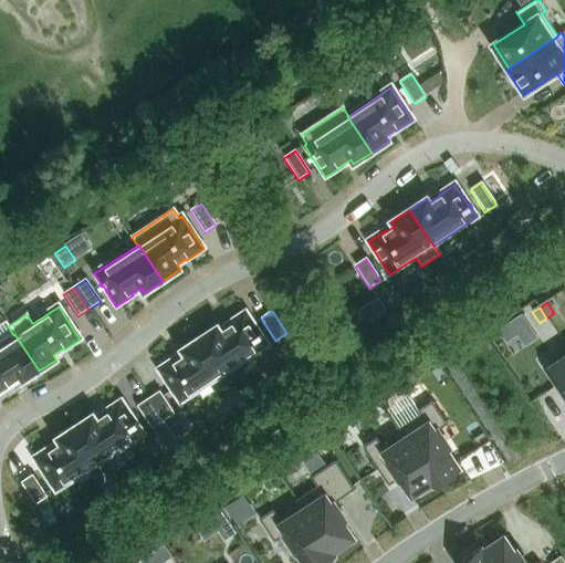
[(217,327),(199,339),(223,375),(267,346),(246,313),(230,323),(230,324),(219,332),(217,327)]
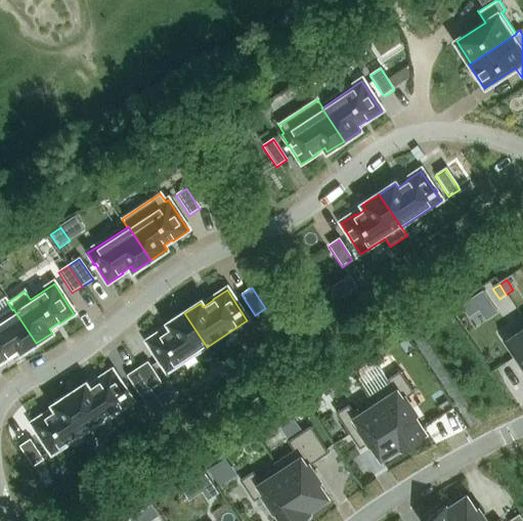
[(482,293),(473,299),(477,306),(481,307),(488,302),(482,293)]
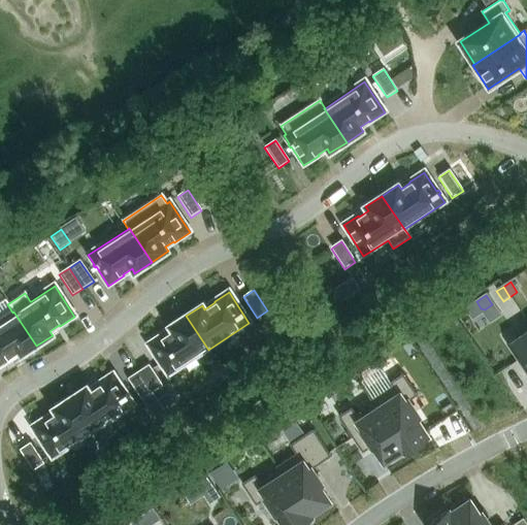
[(12,313),(0,320),(0,364),(8,360),(7,359),(17,353),(20,357),(36,346),(13,312),(12,313)]
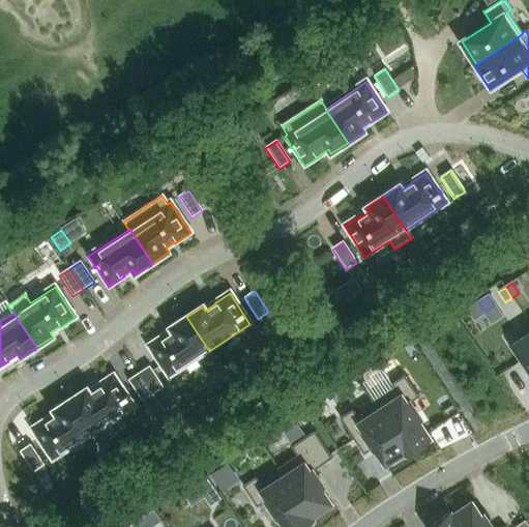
[(163,338),(148,347),(169,378),(209,351),(186,317),(171,327),(173,331),(163,339),(163,338)]
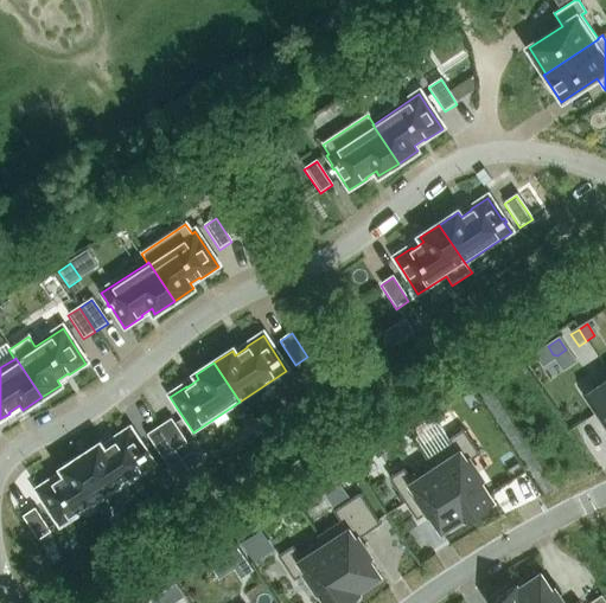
[(605,384),(588,396),(605,422),(605,384)]
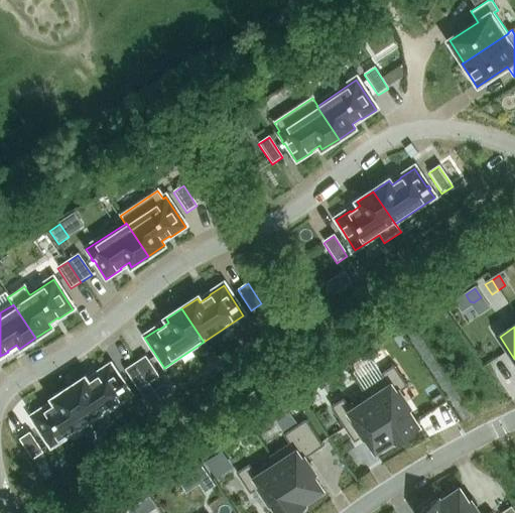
[(145,357),(135,364),(148,384),(158,377),(145,357)]
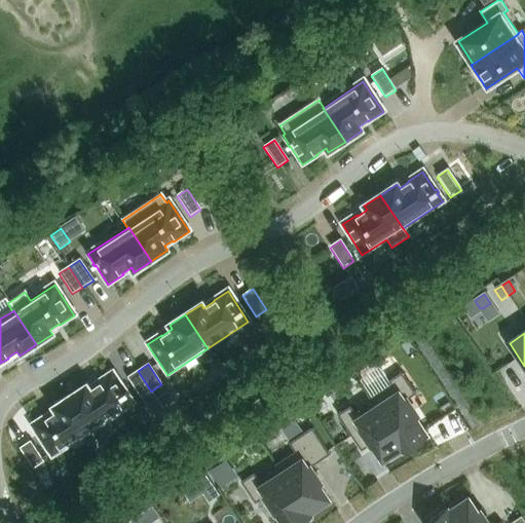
[(138,371),(127,378),(141,399),(151,391),(138,371)]
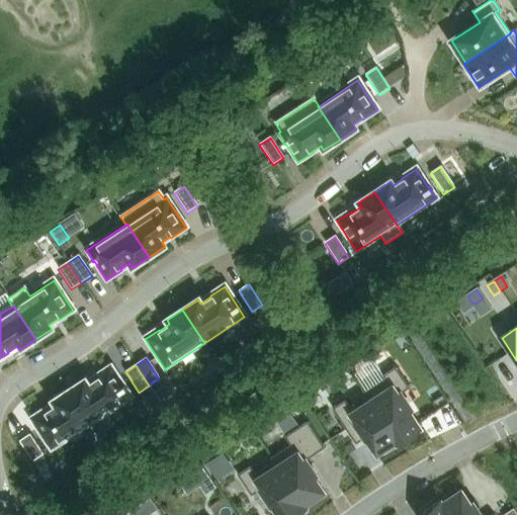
[(384,379),(365,393),(368,397),(398,441),(399,443),(420,429),(410,414),(411,413),(400,396),(410,389),(396,367),(382,375),(384,379)]
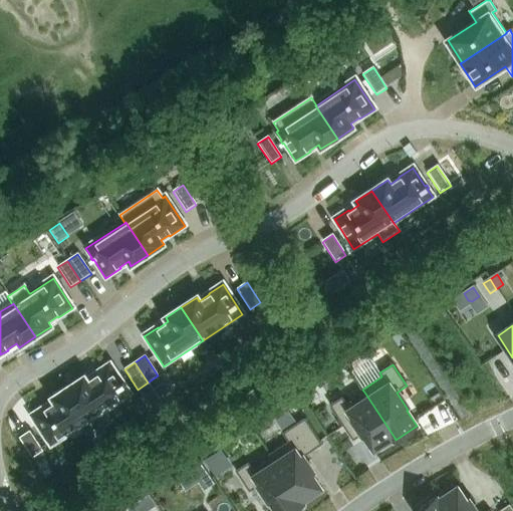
[(83,377),(68,388),(90,421),(130,395),(109,365),(95,374),(96,375),(86,381),(83,377)]
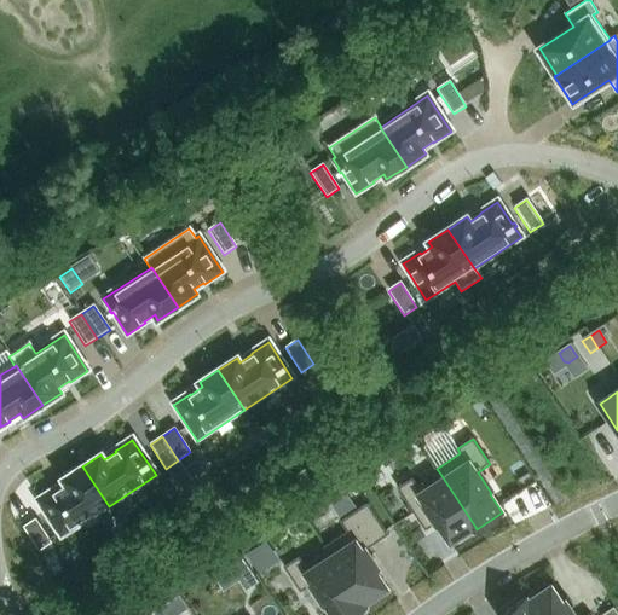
[(196,462),(185,470),(198,489),(211,482),(196,462)]
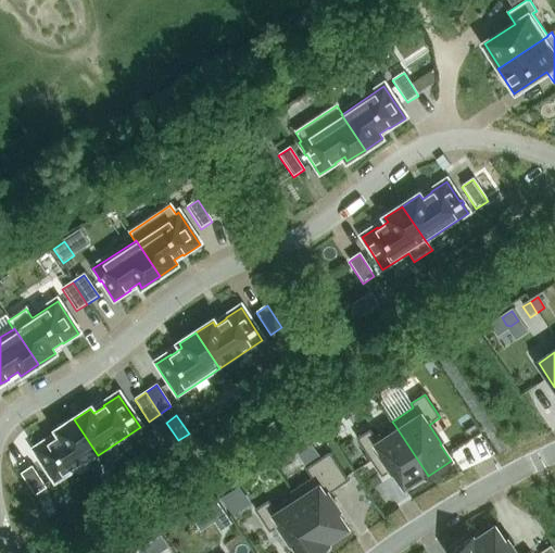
[(48,441),(34,451),(54,484),(98,455),(74,419),(57,431),(60,436),(49,442),(48,441)]
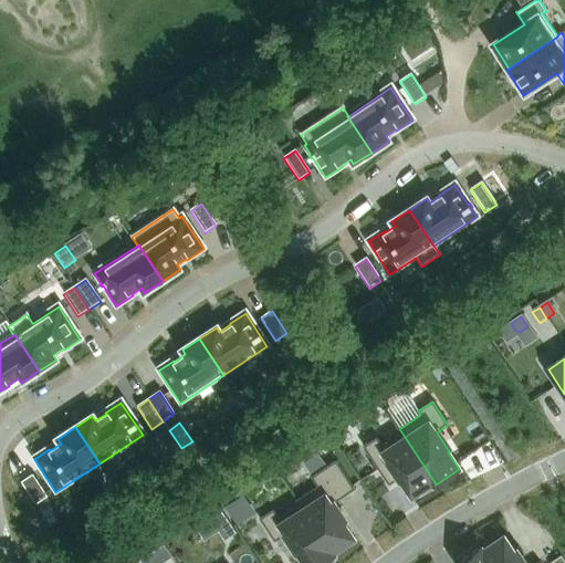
[(377,438),(363,447),(378,470),(389,464),(401,482),(403,481),(412,497),(417,493),(419,498),(432,489),(430,485),(435,482),(403,434),(383,447),(377,438)]
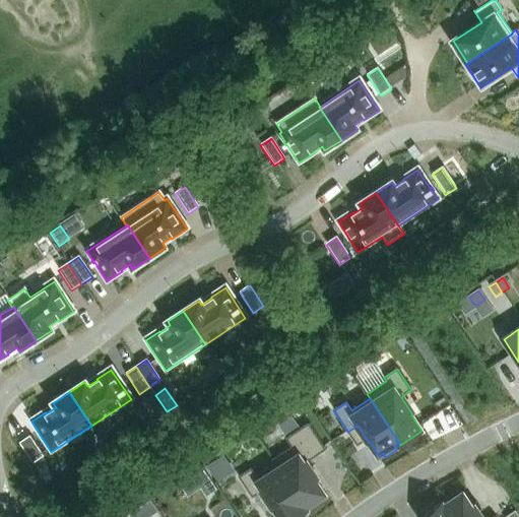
[(292,448),(273,459),(306,508),(309,506),(312,509),(324,502),(321,498),(325,496),(316,481),(317,480),(306,463),(326,450),(309,424),(285,439),(292,448)]
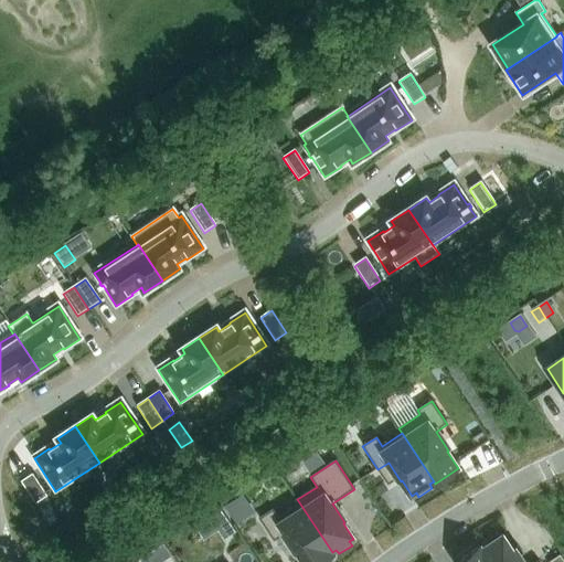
[(32,475),(21,483),(35,505),(46,497),(32,475)]
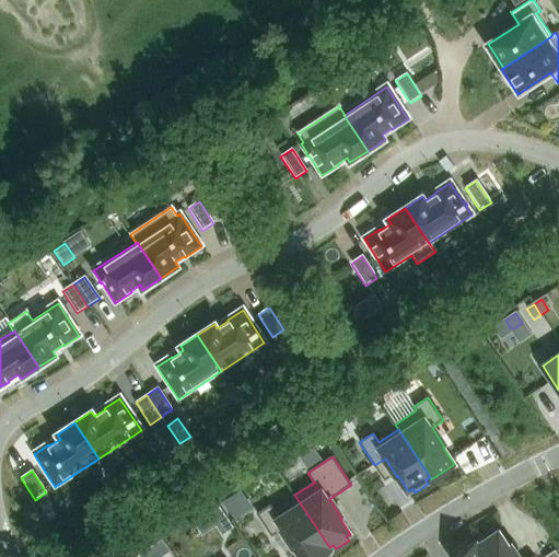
[(270,505),(256,514),(271,537),(282,531),(294,549),(297,548),(302,556),(319,556),(330,549),(329,547),(294,495),(292,497),(295,501),(276,513),(270,505)]
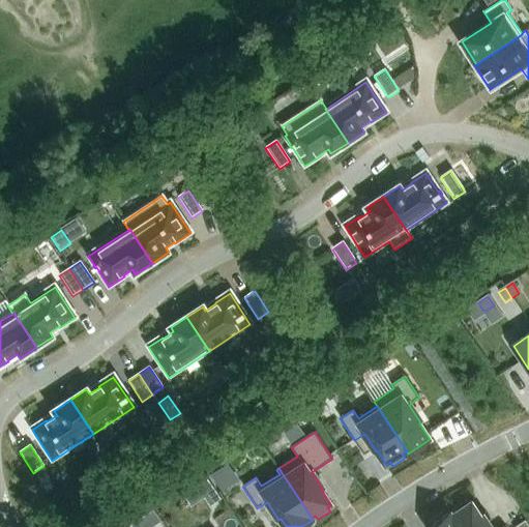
[(207,480),(198,487),(210,507),(221,500),(207,480)]
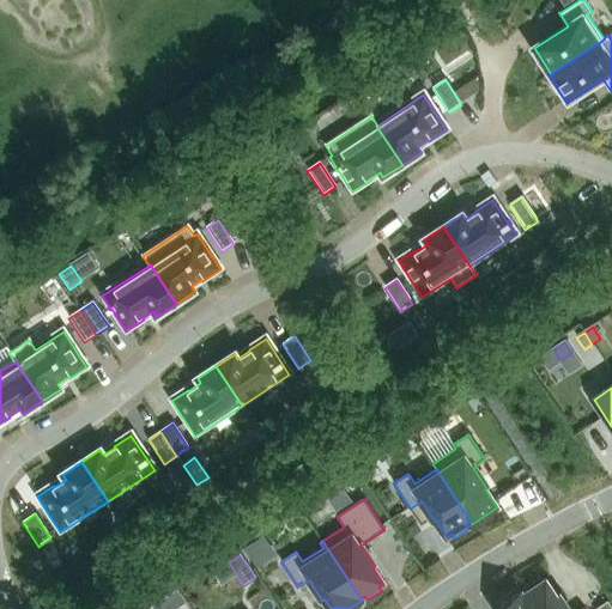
[(521,594),(520,595),(528,608),(565,608),(558,596),(556,597),(545,582),(541,584),(538,580),(523,589),(527,594),(522,596),(521,594)]
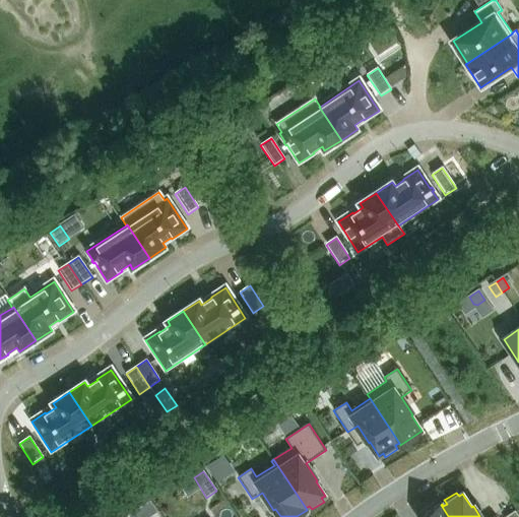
[(157,513),(150,502),(141,508),(146,516),(152,516),(157,513)]
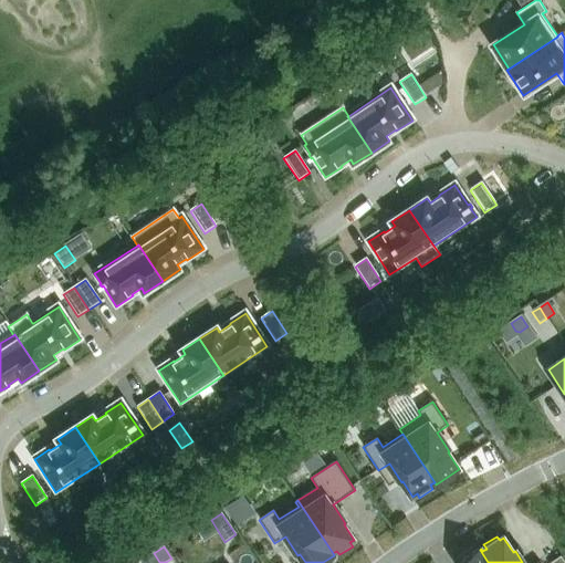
[(488,562),(480,550),(461,562),(488,562)]
